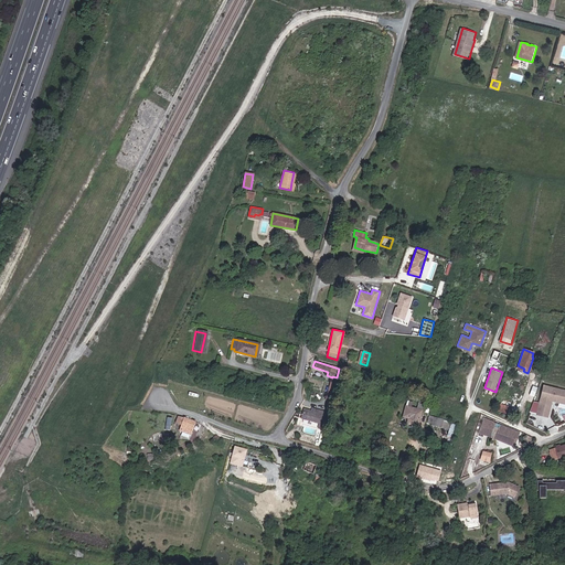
[(334,383),(329,382),(323,400),(330,402),(334,383)]
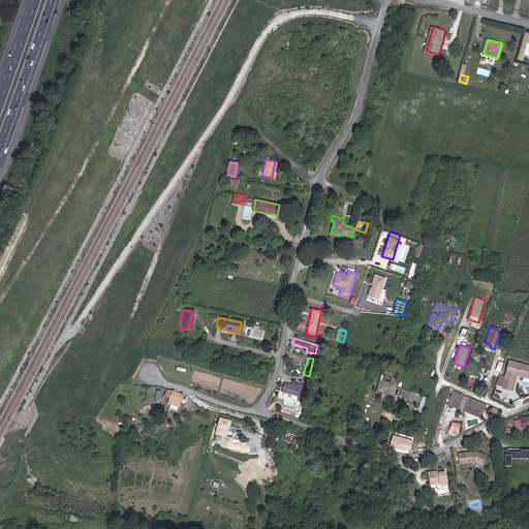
[(528,377),(528,368),(508,363),(501,390),(511,392),(515,379),(511,378),(512,376),(515,376),(515,375),(519,376),(519,375),(528,377)]
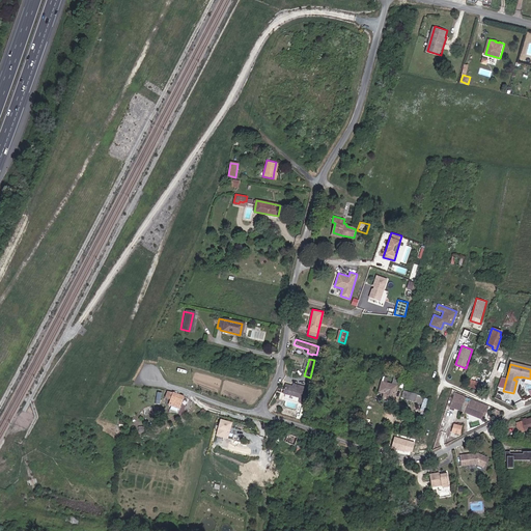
[(394,384),(379,381),(375,390),(381,392),(380,397),(390,400),(394,384)]
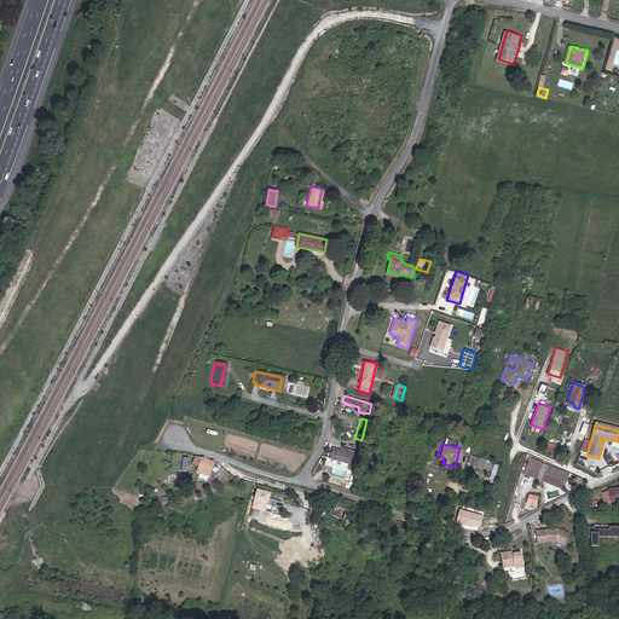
[(345,469),(352,472),(357,456),(342,451),(335,449),(330,447),(327,458),(346,464),(345,469)]
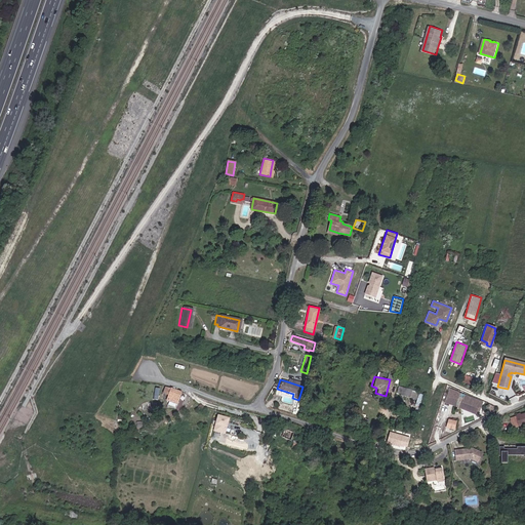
[(469,387),(460,384),(458,390),(467,393),(469,387)]
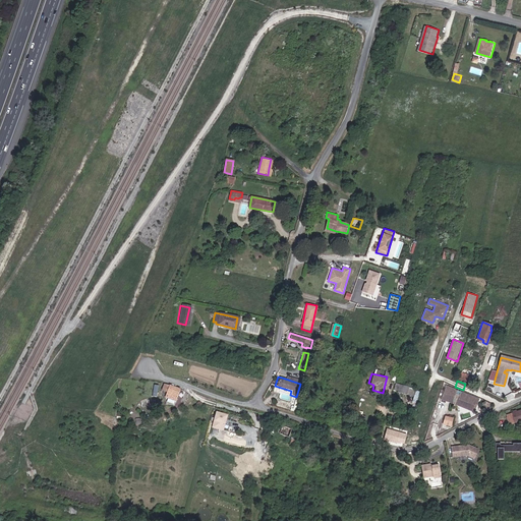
[(169,386),(168,385),(164,382),(162,384),(160,388),(164,391),(165,392),(169,386)]
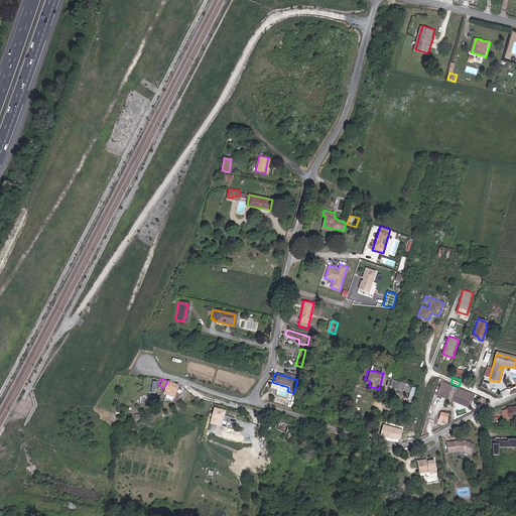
[(402,385),(390,379),(387,385),(392,386),(391,388),(399,392),(402,385)]
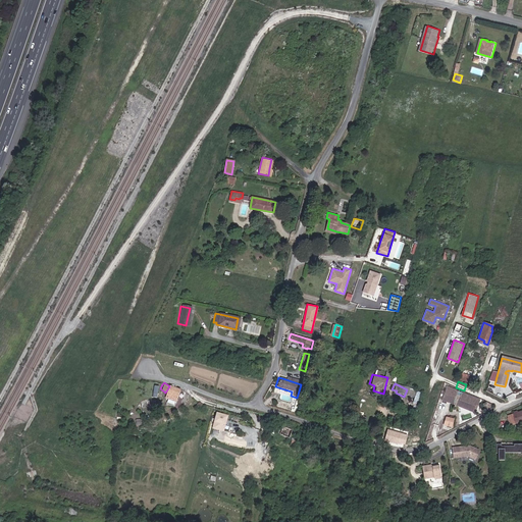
[(165,393),(175,398),(178,392),(169,386),(165,393)]
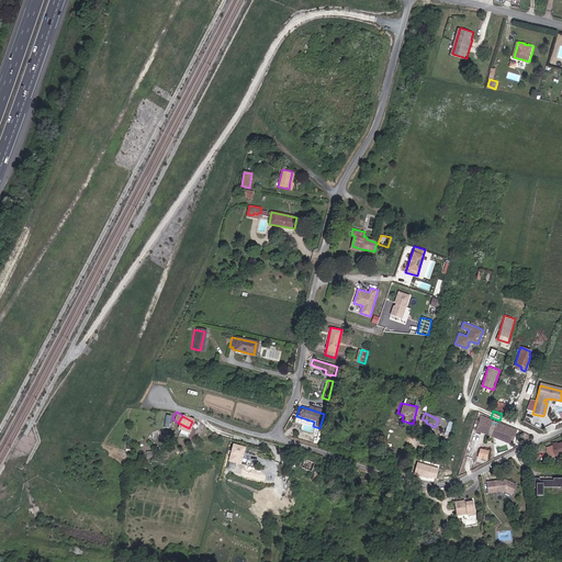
[(189,428),(178,423),(177,422),(175,427),(178,428),(186,434),(188,430),(189,428)]
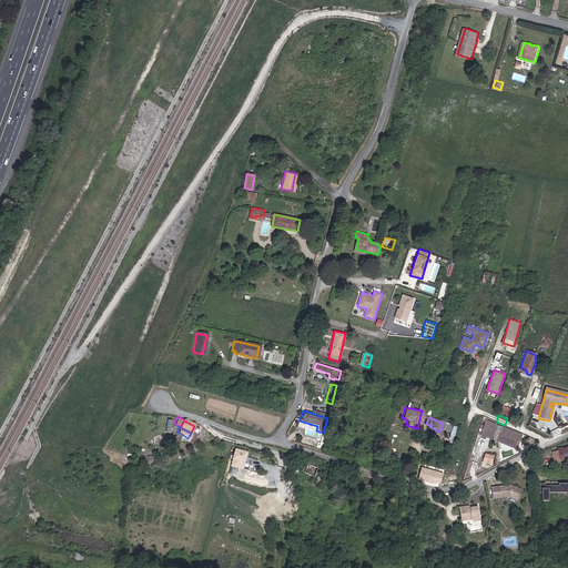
[(462,444),(469,446),(475,429),(467,426),(462,444)]
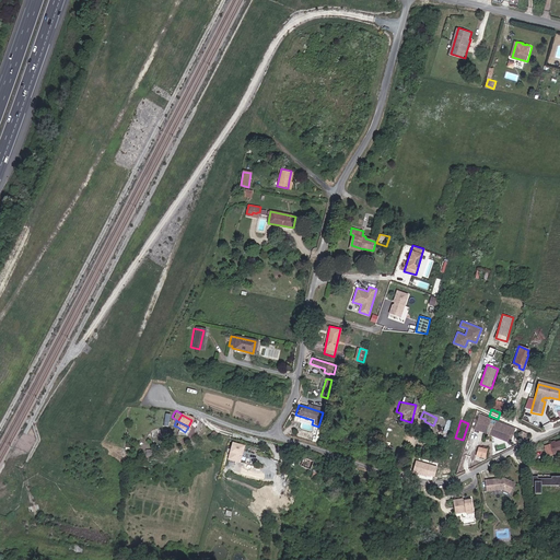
[(468,423),(463,440),(493,450),(496,441),(501,442),(502,435),(477,428),(474,424),(468,423)]
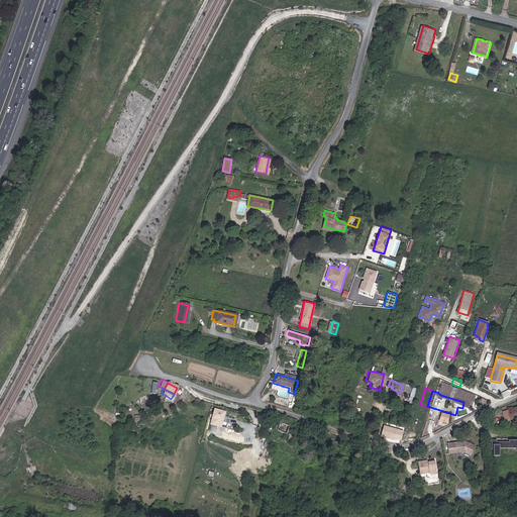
[(215,407),(209,423),(220,427),(226,411),(215,407)]
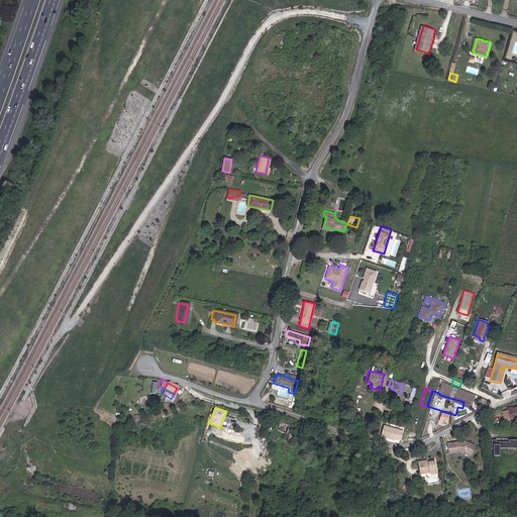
[(516,410),(514,411),(513,409),(503,411),(504,414),(502,415),(503,421),(516,417),(516,410)]
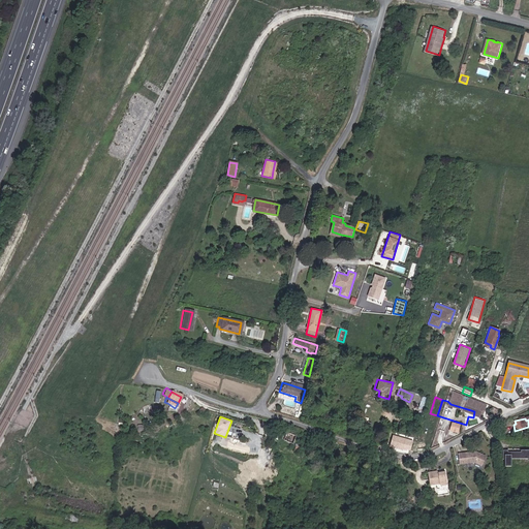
[(449,431),(459,432),(461,424),(452,422),(449,431)]
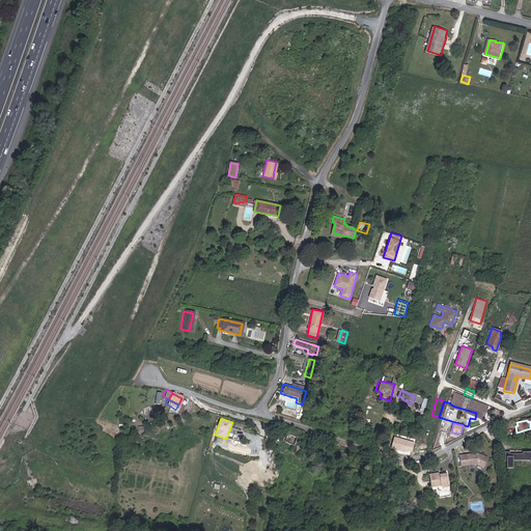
[(443,434),(443,431),(439,430),(437,438),(445,441),(447,436),(443,434)]
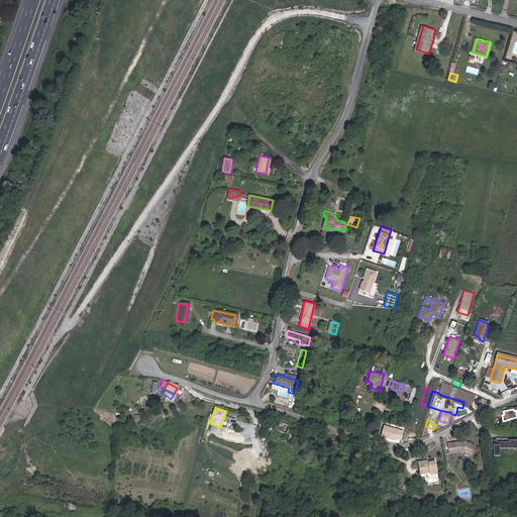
[(384,424),(380,436),(401,442),(404,429),(384,424)]
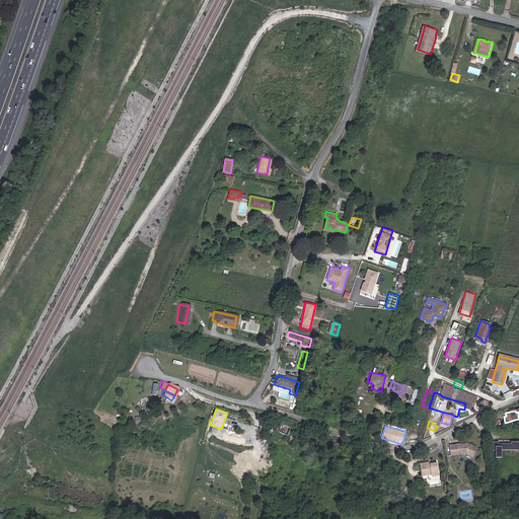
[(277,441),(286,443),(288,434),(279,432),(277,441)]
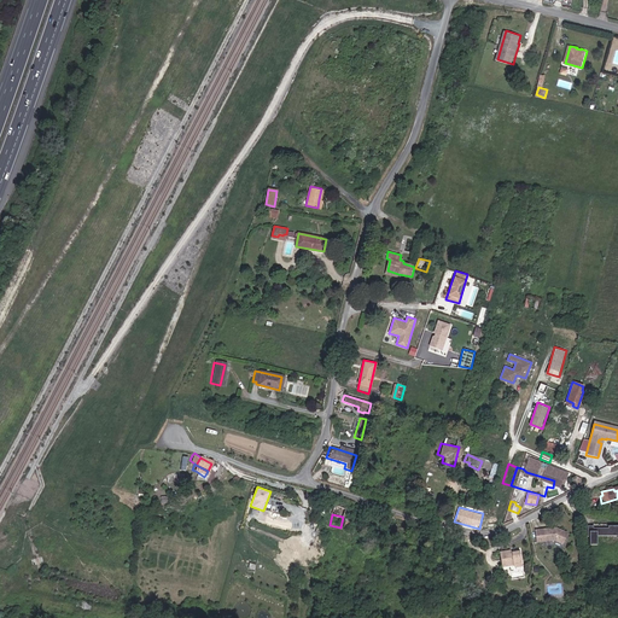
[(617,536),(617,525),(588,525),(588,544),(598,544),(598,536),(617,536)]
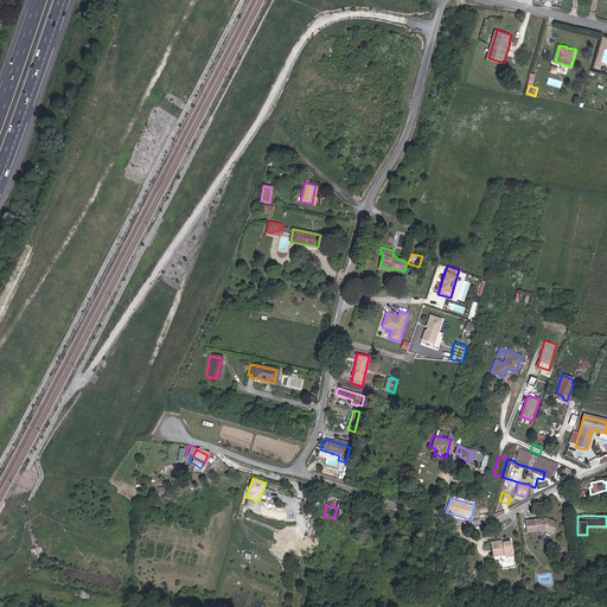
[(544,518),(524,523),(526,535),(543,531),(551,534),(555,523),(544,518)]
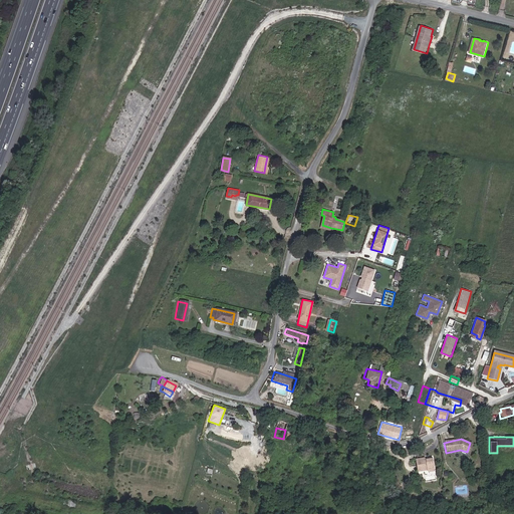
[(424,462),(423,459),(415,460),(416,472),(427,471),(427,473),(433,472),(431,462),(424,462)]
